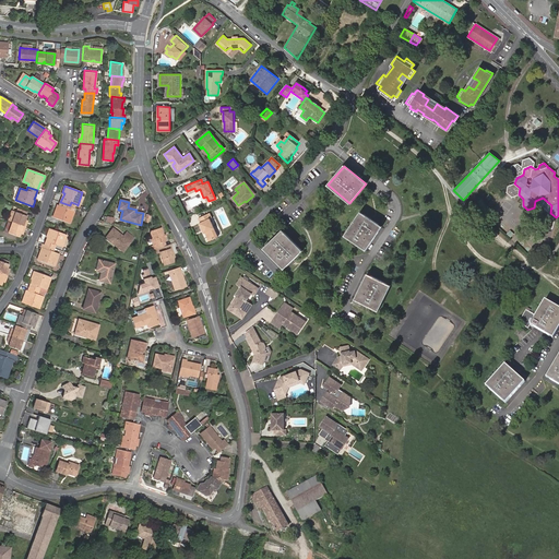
[(69,209),(70,205),(60,202),(59,205),(57,211),(55,211),(52,217),(70,224),(74,211),(73,211),(69,209)]
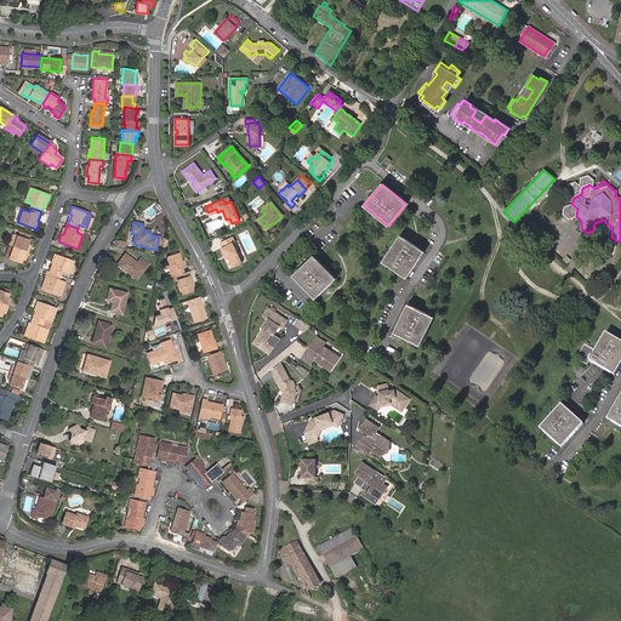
[(17,235),(13,248),(28,252),(29,249),(27,248),(28,244),(29,240),(17,235)]
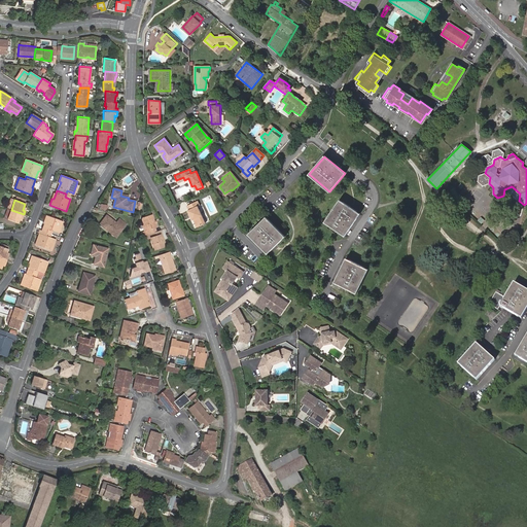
[(345,235),(360,213),(340,200),(325,222),(345,235)]
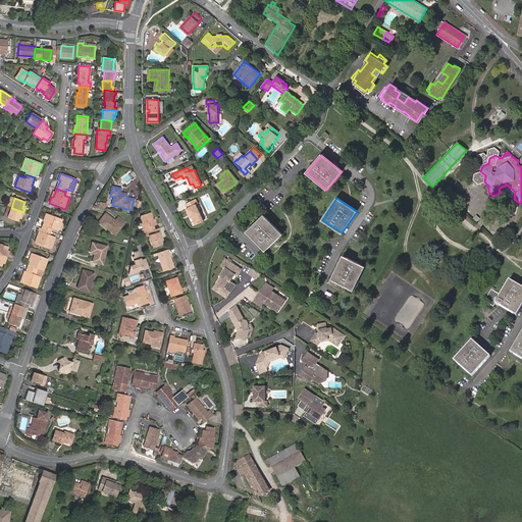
[(186,208),(190,217),(191,217),(194,224),(202,221),(195,204),(197,203),(195,199),(185,203),(187,207),(186,208)]
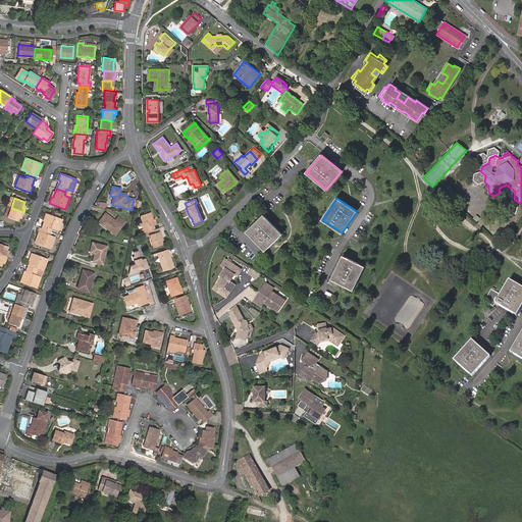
[(23,212),(11,208),(7,217),(17,221),(18,218),(20,215),(22,215),(23,212)]
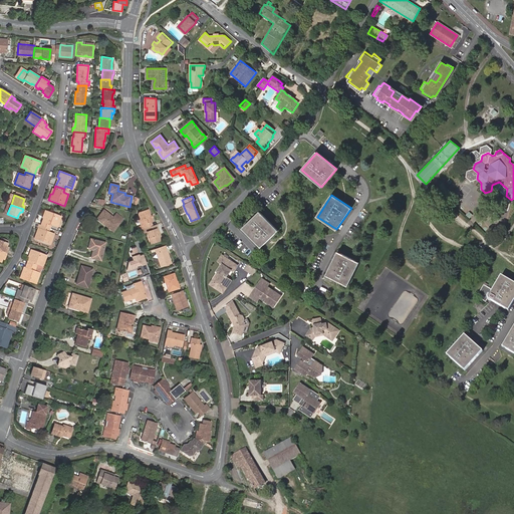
[(41,225),(50,228),(51,225),(57,228),(62,217),(45,210),(43,216),(44,216),(44,219),(41,225)]
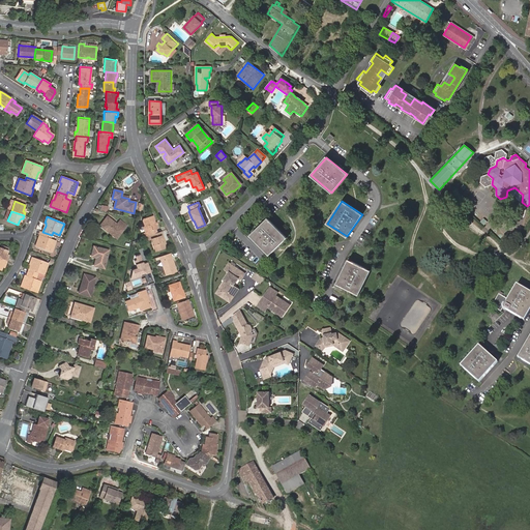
[(107,223),(102,227),(117,238),(127,225),(121,221),(118,225),(108,216),(105,221),(107,223)]
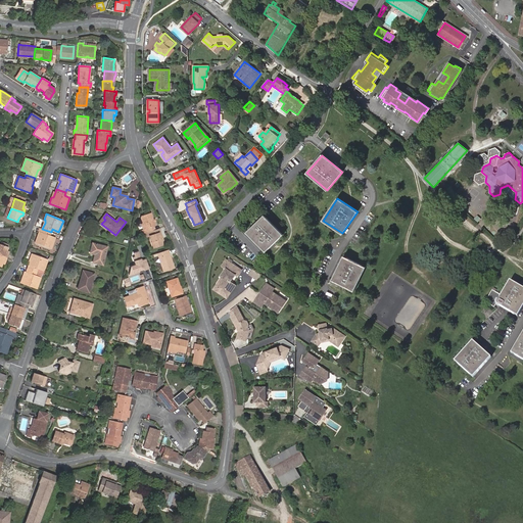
[(151,232),(154,231),(153,228),(154,227),(152,223),(152,221),(149,214),(141,217),(140,219),(142,224),(144,230),(143,230),(144,234),(149,232),(151,232)]
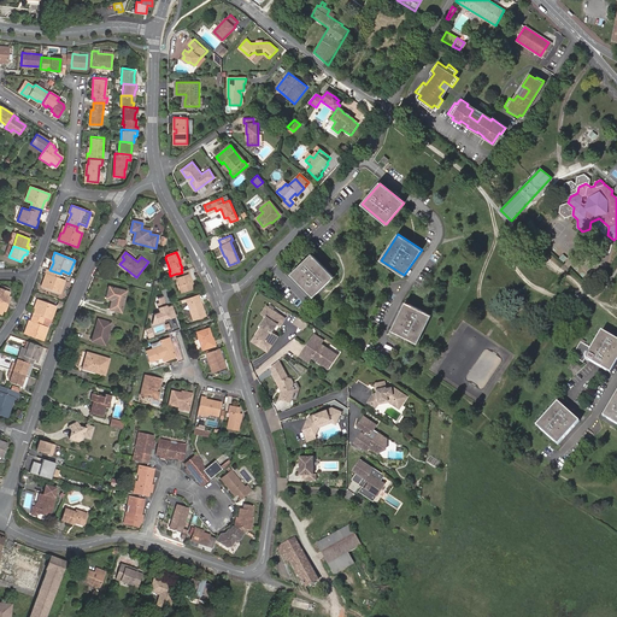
[(313,297),(334,276),(312,254),(292,274),(313,297)]
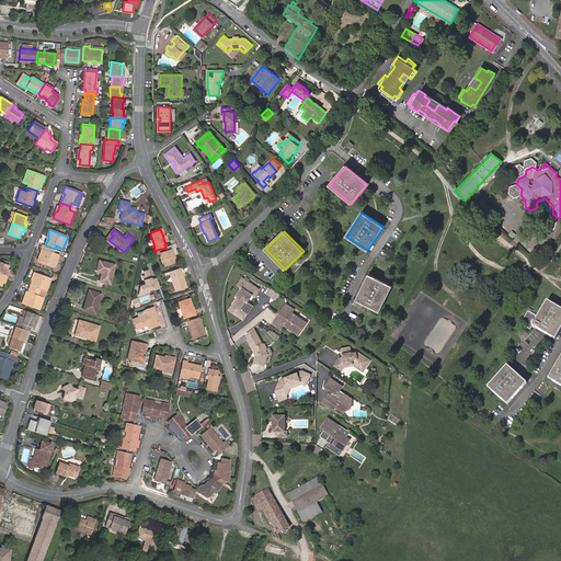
[(54,252),(55,249),(45,245),(41,243),(39,248),(43,249),(44,249),(42,254),(41,254),(38,261),(55,267),(59,254),(54,252)]
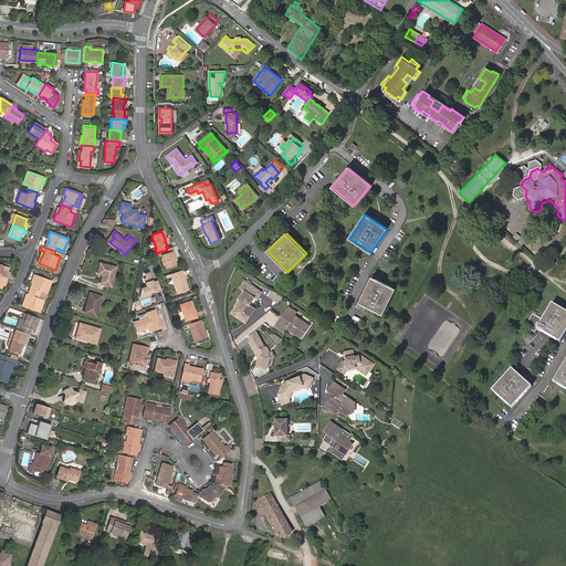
[(173,252),(171,249),(167,250),(164,251),(161,251),(164,255),(161,257),(166,269),(176,265),(174,262),(171,253),(173,252)]
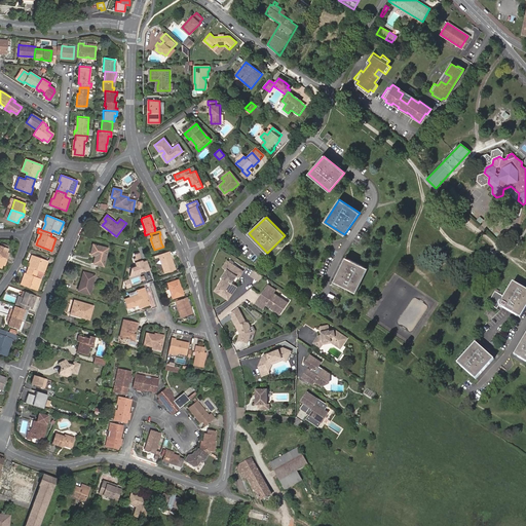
[(0,245),(0,256),(7,259),(8,256),(6,255),(7,252),(9,247),(5,246),(4,247),(0,245)]
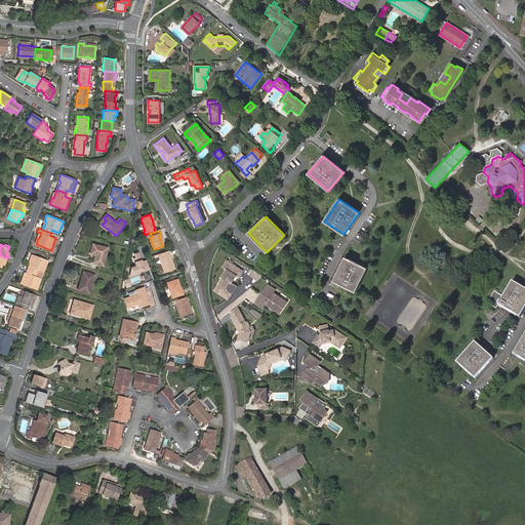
[(95,252),(95,255),(93,264),(103,266),(108,248),(93,244),(91,251),(95,252)]
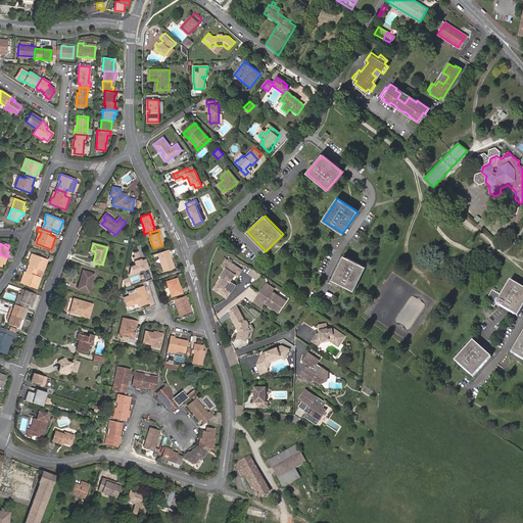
[(172,270),(165,251),(155,254),(161,273),(172,270)]
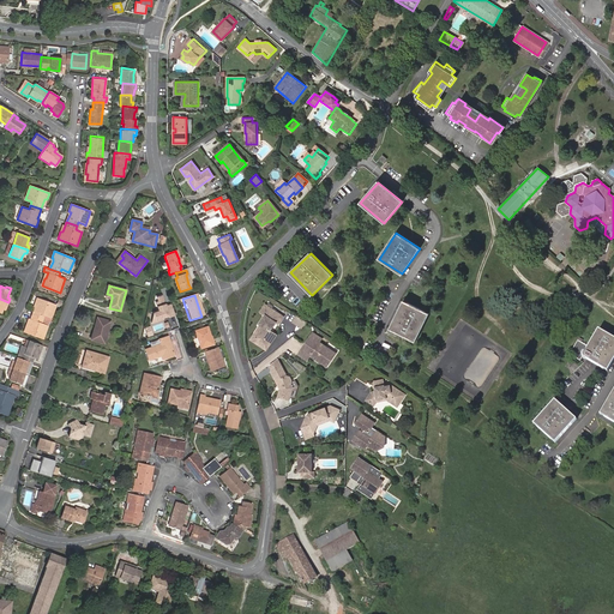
[(32,315),(43,319),(44,315),(52,318),(56,305),(38,298),(35,305),(36,306),(36,308),(32,315)]
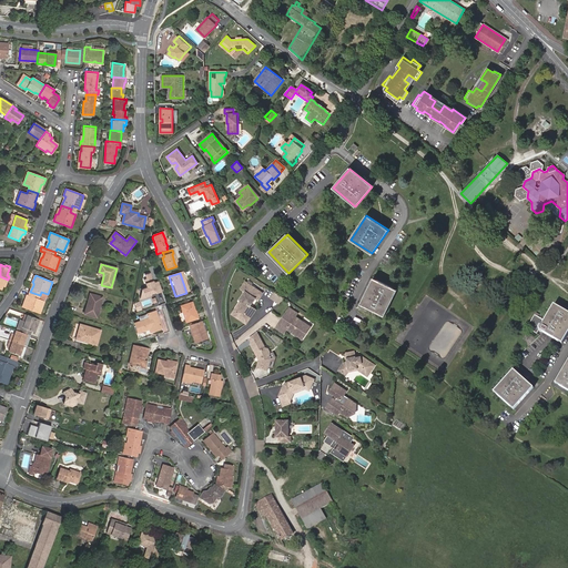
[(384,316),(396,291),(374,279),(361,304),(384,316)]
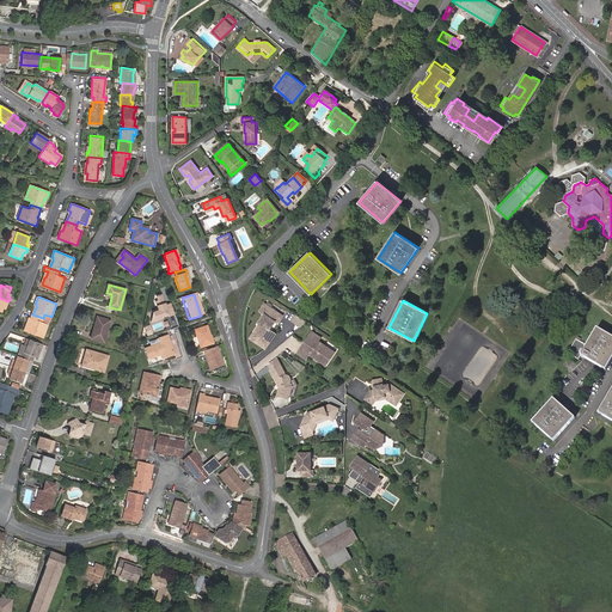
[(283,316),(264,304),(259,311),(264,314),(259,323),(261,324),(254,335),(257,337),(257,338),(265,344),(273,332),(270,330),(275,322),(279,324),(283,316)]
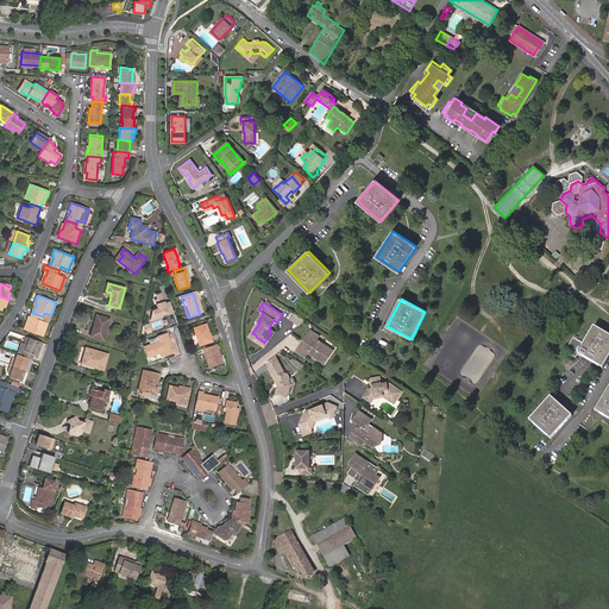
[(42,320),(43,316),(32,313),(31,316),(29,322),(26,322),(24,330),(43,337),(48,322),(42,320)]
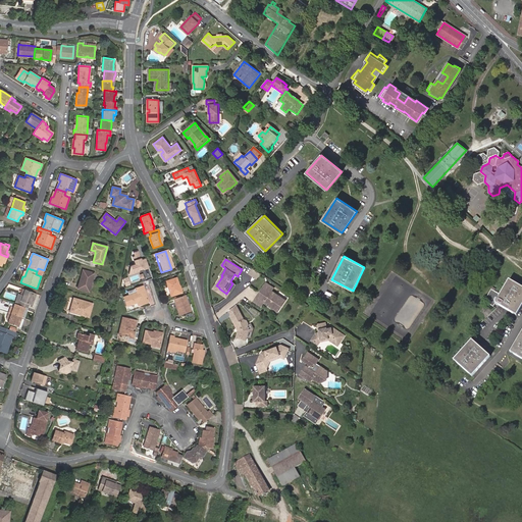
[(257,280),(260,275),(252,269),(249,274),(257,280)]
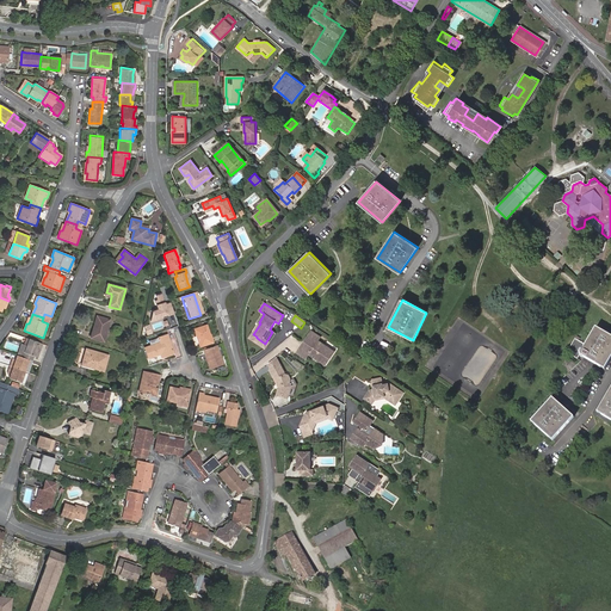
[(110,320),(98,316),(91,338),(104,341),(110,320)]
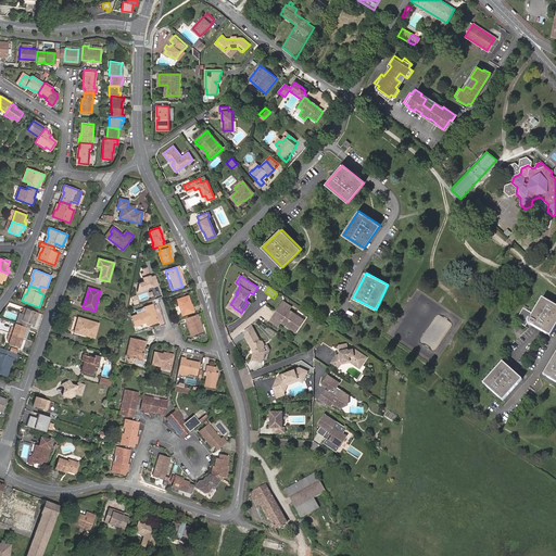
[(187,298),(175,301),(180,316),(192,313),(187,298)]
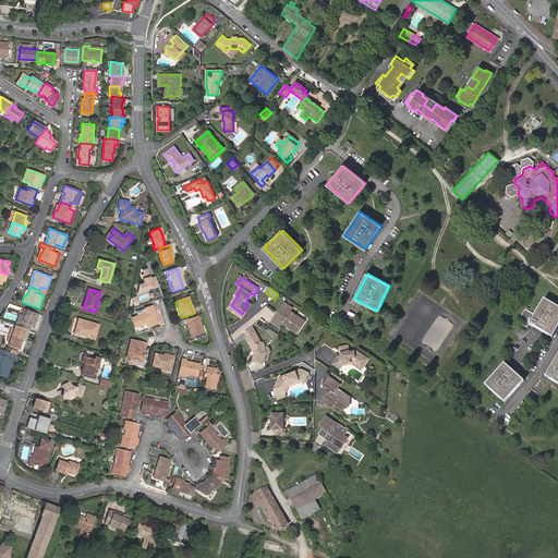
[(553,337),(557,327),(557,307),(544,300),(535,315),(525,310),(518,322),(528,327),(530,324),(553,337)]
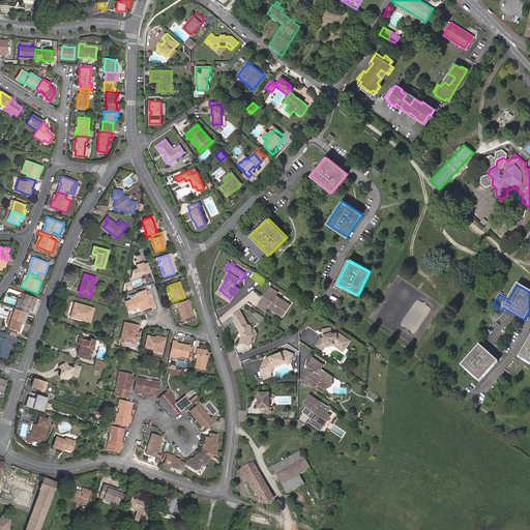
[(270,288),(258,305),(265,311),(268,307),(270,308),(273,308),(274,307),(284,314),(290,305),(275,296),(278,293),(270,288)]
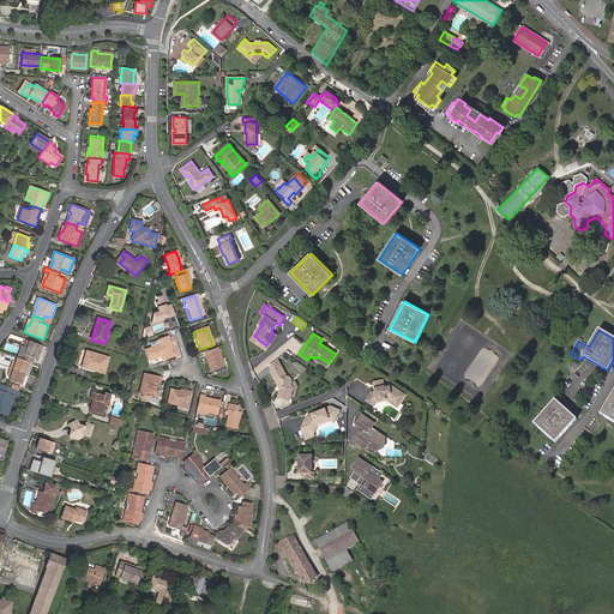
[(293,349),(300,343),(292,336),(280,348),(289,357),(295,351),(293,349)]
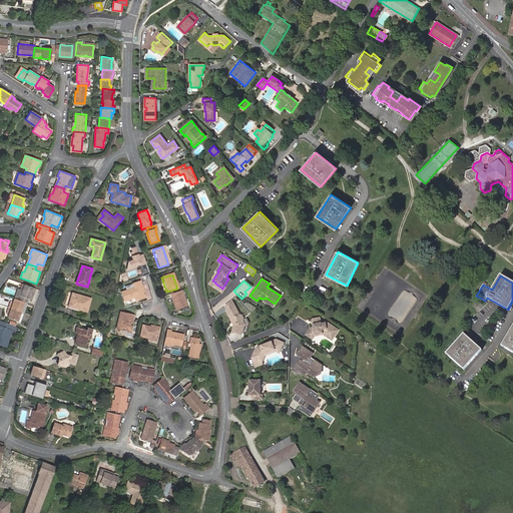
[(135,288),(123,293),(126,301),(135,298),(136,298),(137,300),(146,297),(141,282),(134,284),(135,288)]
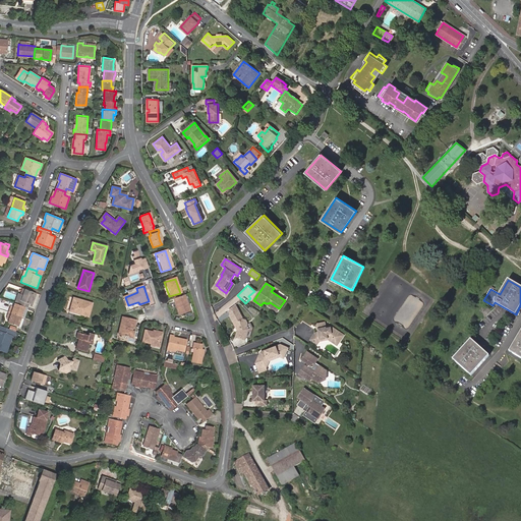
[(123,293),(125,297),(137,292),(136,288),(123,293)]
